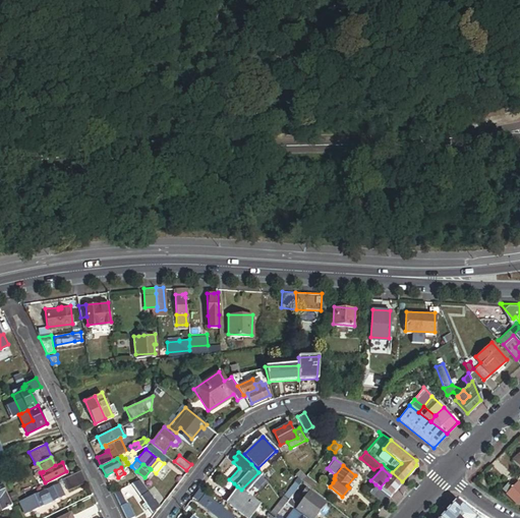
[(334,478),(335,475),(330,470),(327,475),(332,479),(334,478)]
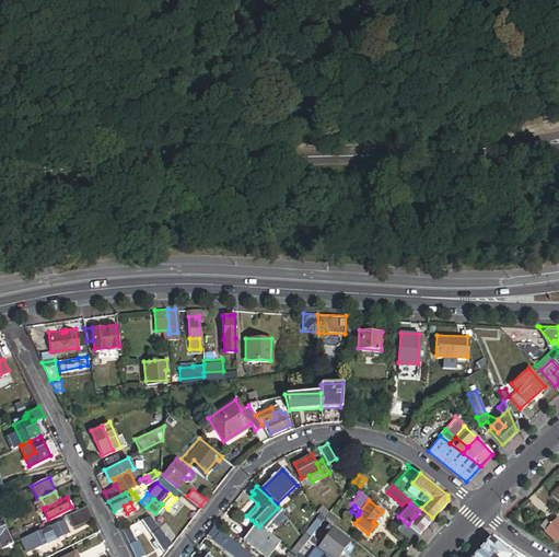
[(85,507),(69,514),(73,524),(90,517),(85,507)]
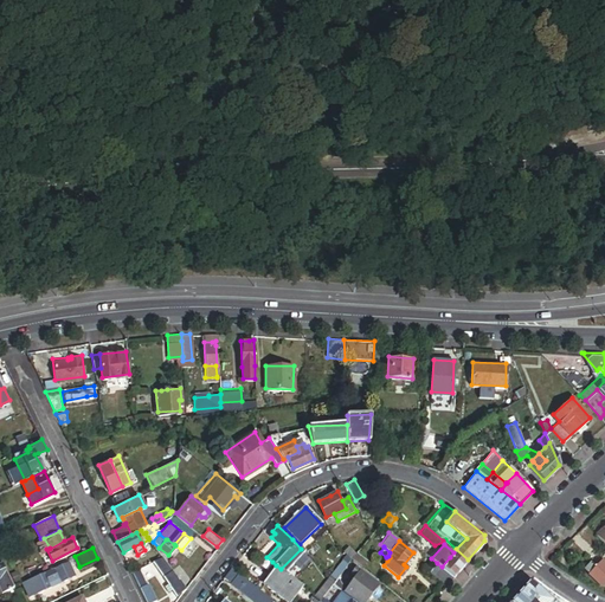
[(348,560),(354,557),(348,548),(342,551),(348,560)]
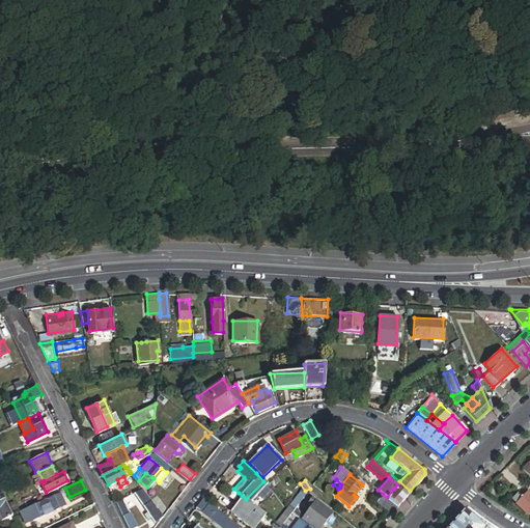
[(410,491),(399,481),(397,484),(394,489),(403,497),(410,491)]
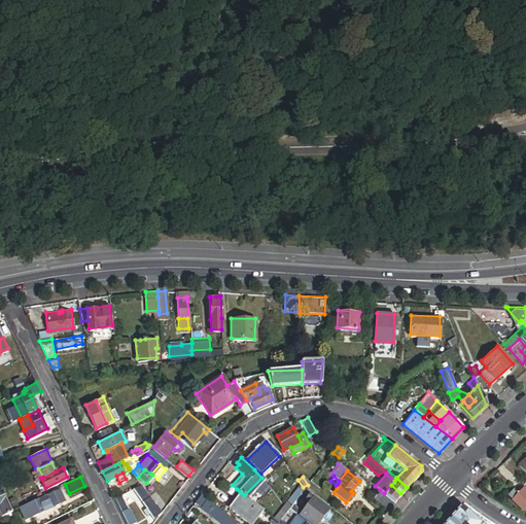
[(308,485),(306,487),(315,494),(319,489),(310,482),(308,485)]
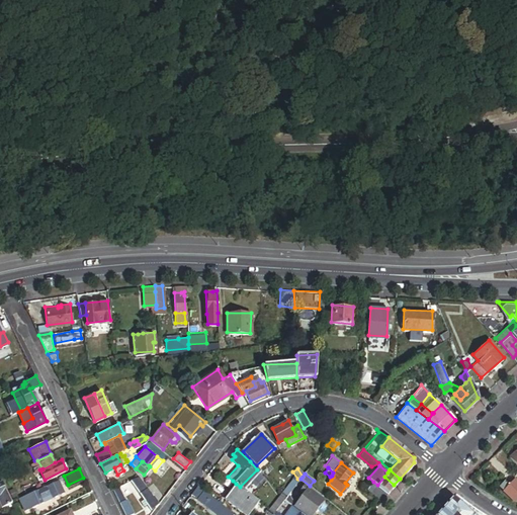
[(14,475),(9,477),(13,484),(18,482),(14,475)]
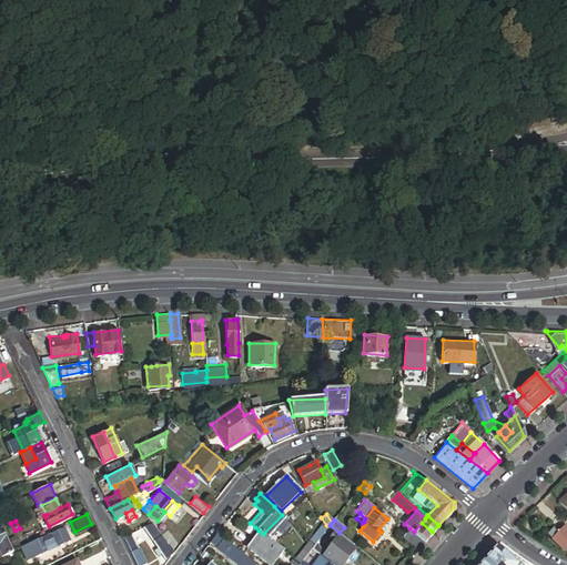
[(151,522),(143,525),(147,531),(153,525),(151,522)]
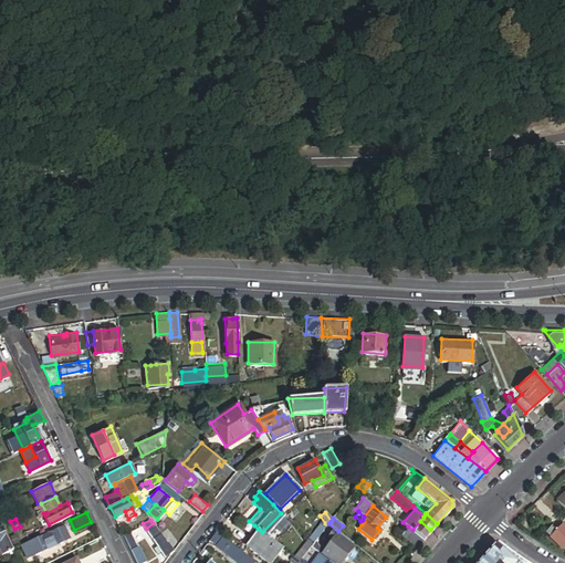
[(307,539),(313,543),(315,540),(317,537),(325,527),(322,520),(321,522),(307,539)]
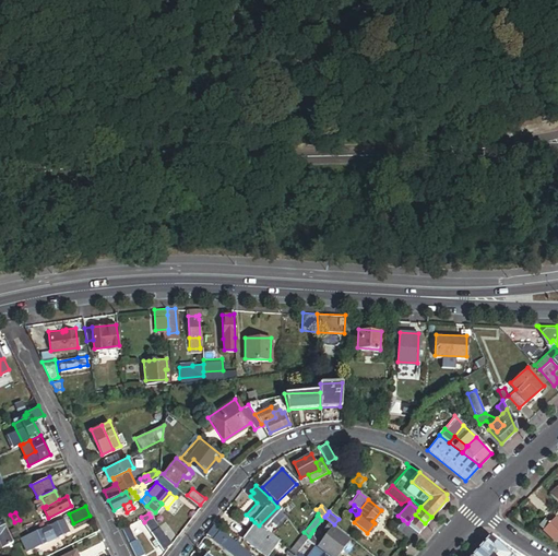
[(418,532),(425,523),(415,515),(407,523),(418,532)]
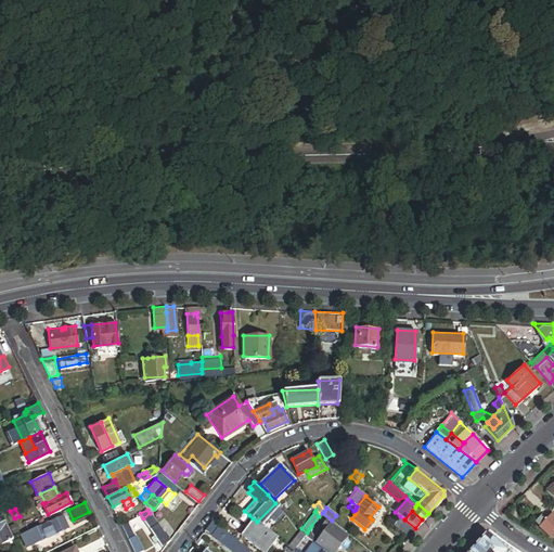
[(150,527),(157,521),(150,513),(143,518),(150,527)]
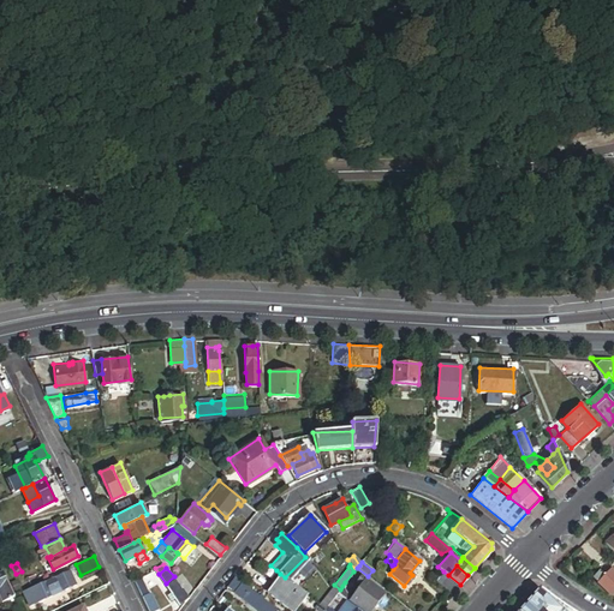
[(613,594),(613,593),(613,568),(607,575),(603,570),(597,576),(613,594)]
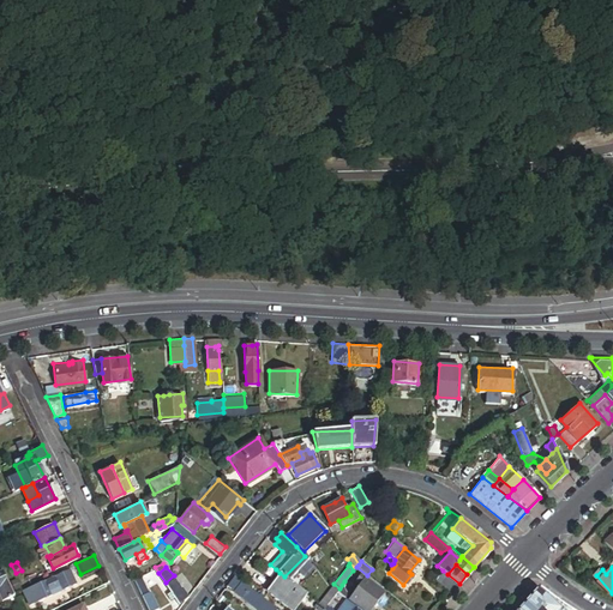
[(50,590),(59,586),(61,589),(74,583),(68,569),(23,591),(29,604),(42,598),(52,593),(50,590)]
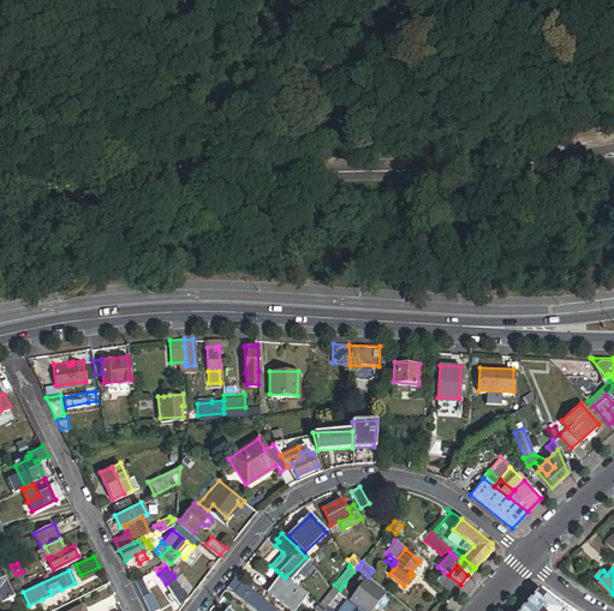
[(460,585),(448,575),(443,571),(436,580),(453,593),(460,585)]
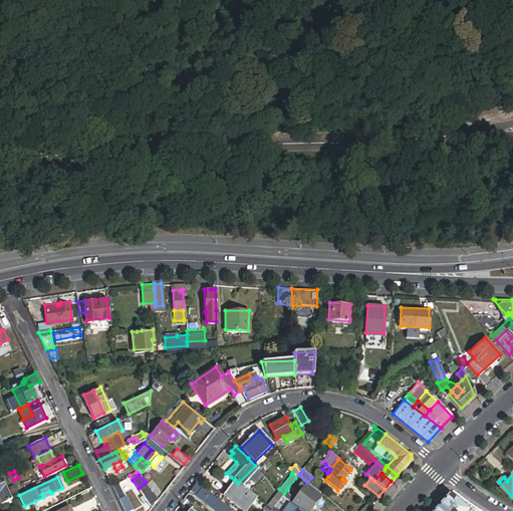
[(243,510),(244,510),(256,497),(238,483),(234,480),(223,494),(243,510)]
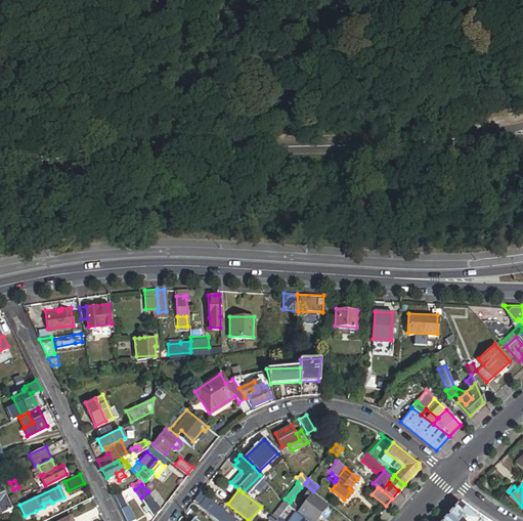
[(125,502),(120,490),(115,492),(120,505),(125,502)]
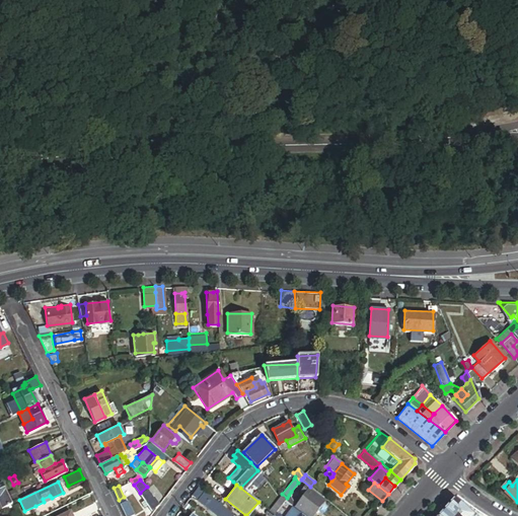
[(153,506),(158,501),(147,487),(140,493),(147,503),(149,501),(153,506)]
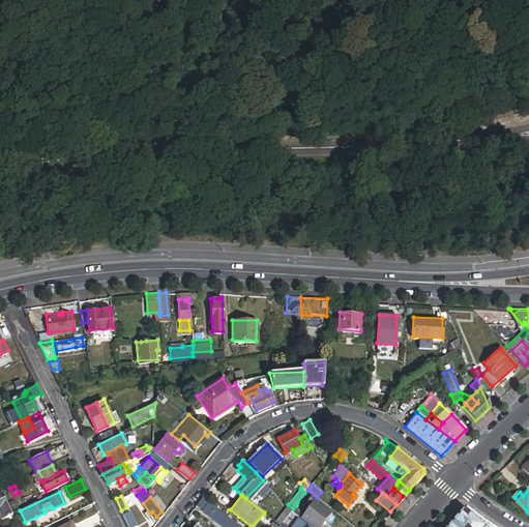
[(208,501),(204,498),(200,504),(204,507),(208,501)]
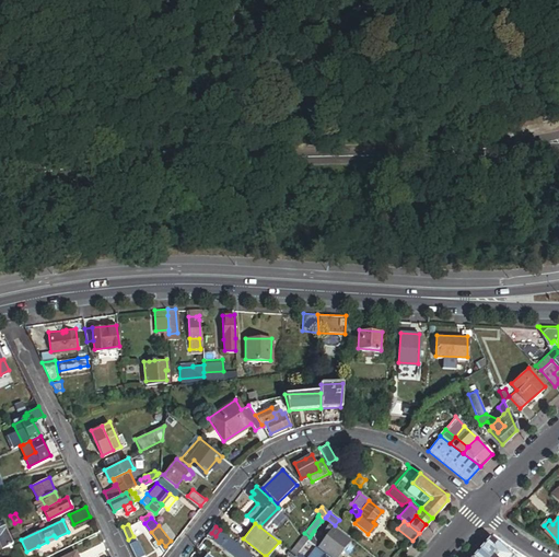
[(318,547),(325,553),(330,556),(336,556),(349,541),(333,528),(319,546),(318,547)]
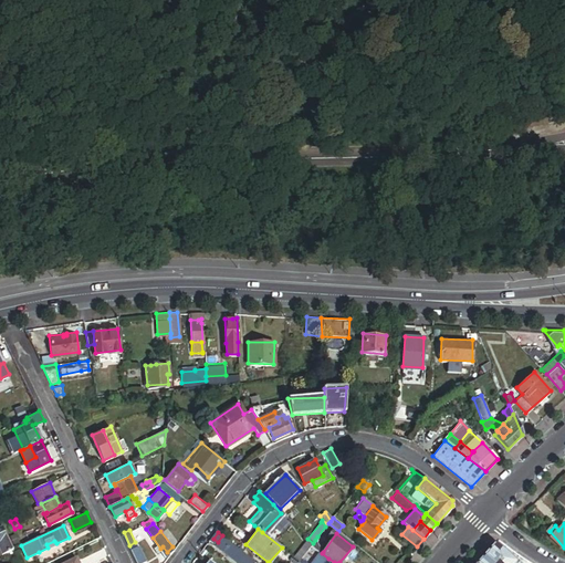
[(242,551),(222,535),(218,542),(243,562),(249,562),(252,560),(242,552),(242,551)]
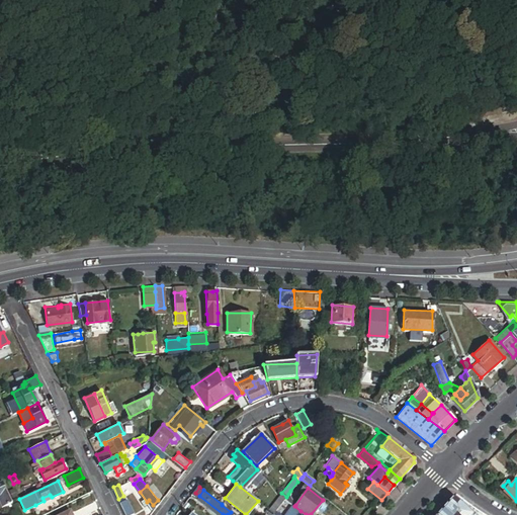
[(12,502),(11,500),(7,492),(0,495),(0,504),(1,506),(12,502)]
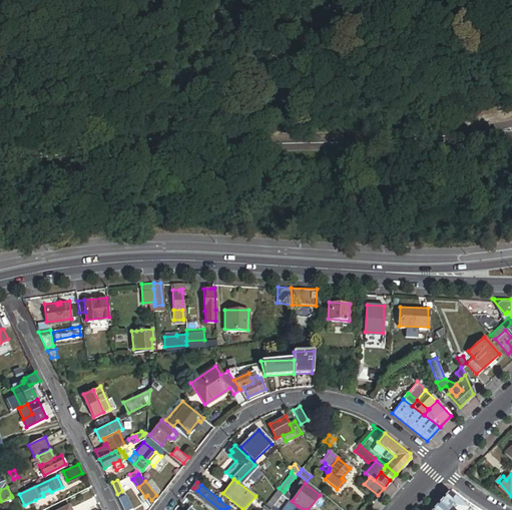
[(266,504),(271,508),(282,493),(284,492),(279,488),(279,487),(266,504)]
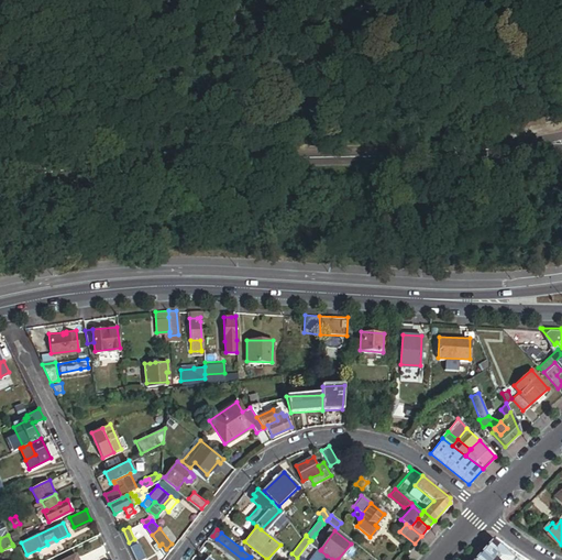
[(316,539),(313,537),(311,540),(309,541),(315,546),(318,549),(320,550),(321,549),(316,539)]
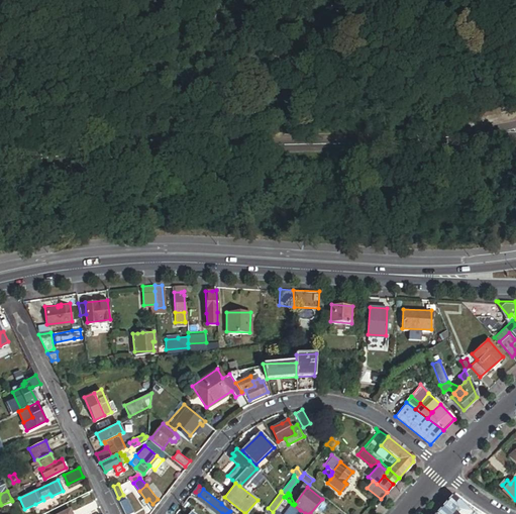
[(132,510),(125,494),(123,495),(118,498),(126,513),(132,510)]
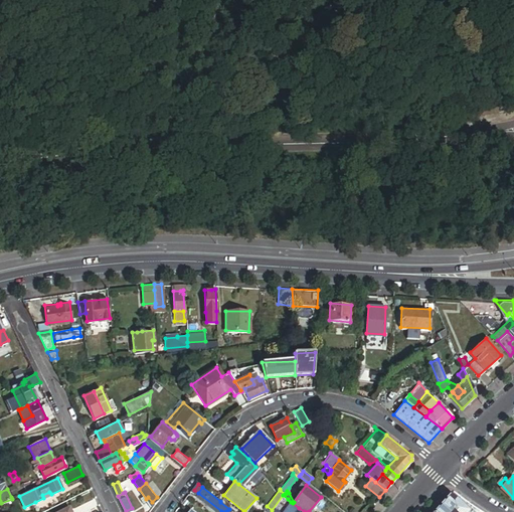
[(452,492),(434,511),(469,511),(471,510),(452,492)]
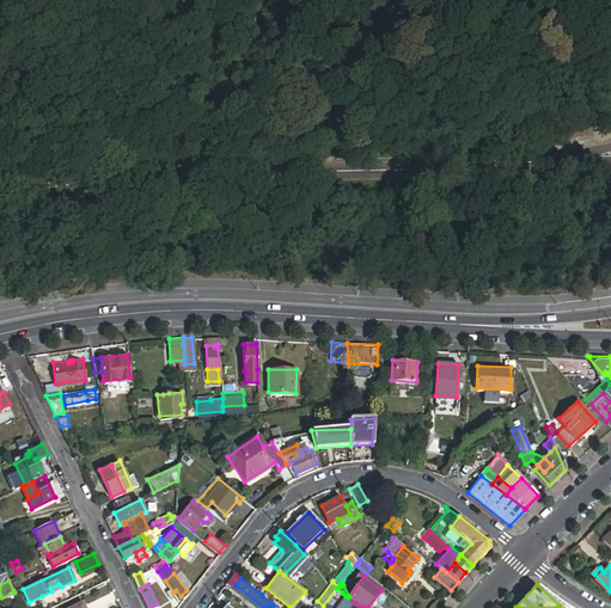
[(330,607),(342,593),(336,588),(323,606),(321,607),(330,607)]
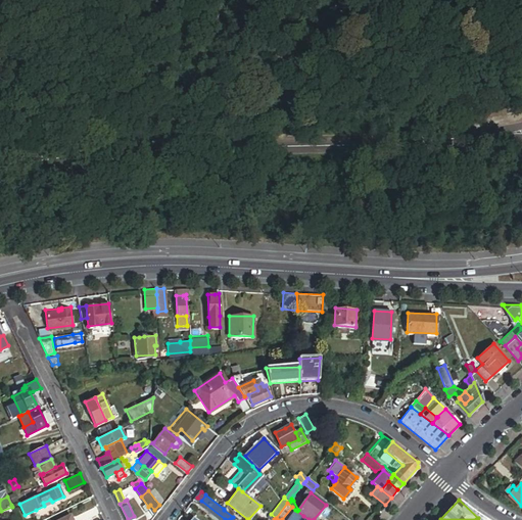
[(297,511),(295,510),(287,519),(299,519),(303,516),(297,511)]
